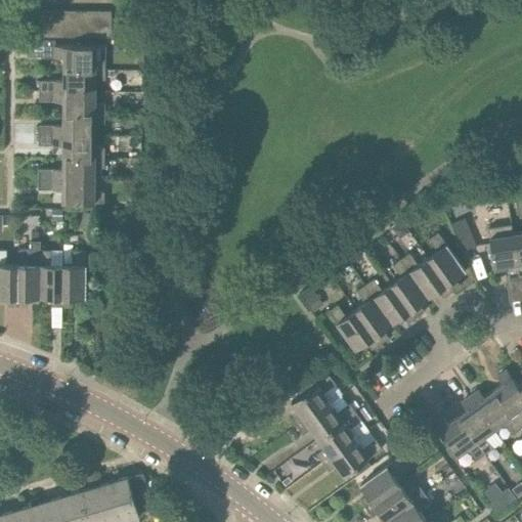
[(26,39),(38,39),(38,12),(27,12),(26,39)]
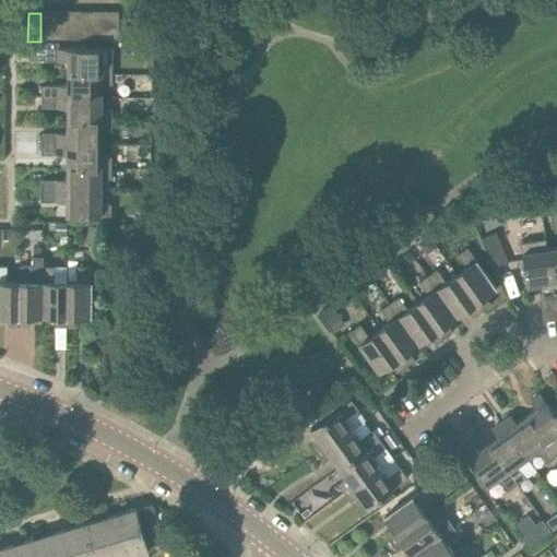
[(40,13),(40,42),(54,42),(54,14),(40,13)]
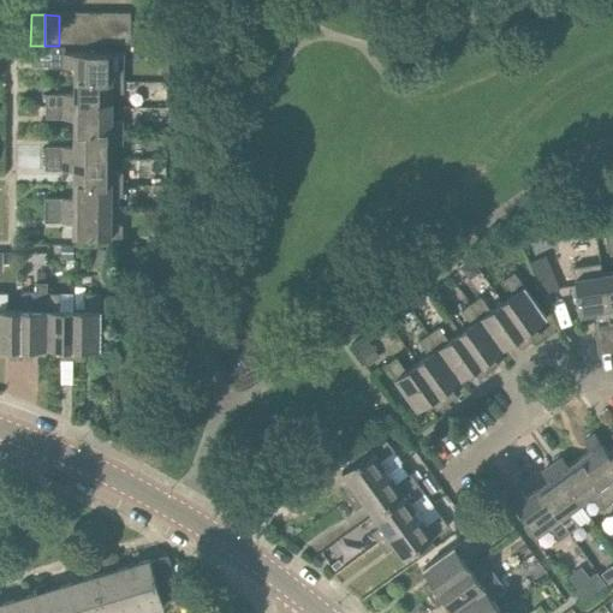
[(59,16),(59,46),(72,46),(72,16),(59,16)]
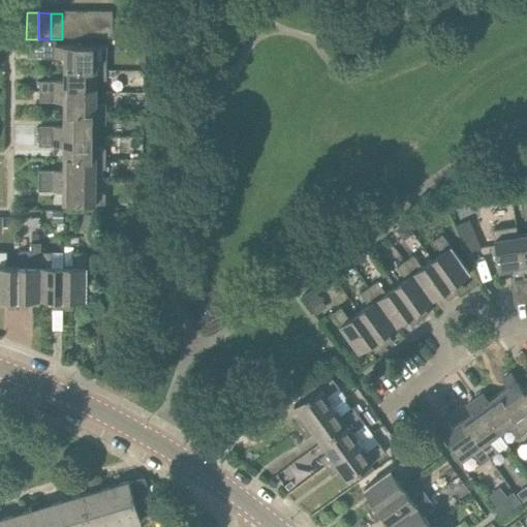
[(62,13),(62,39),(74,39),(74,13),(62,13)]
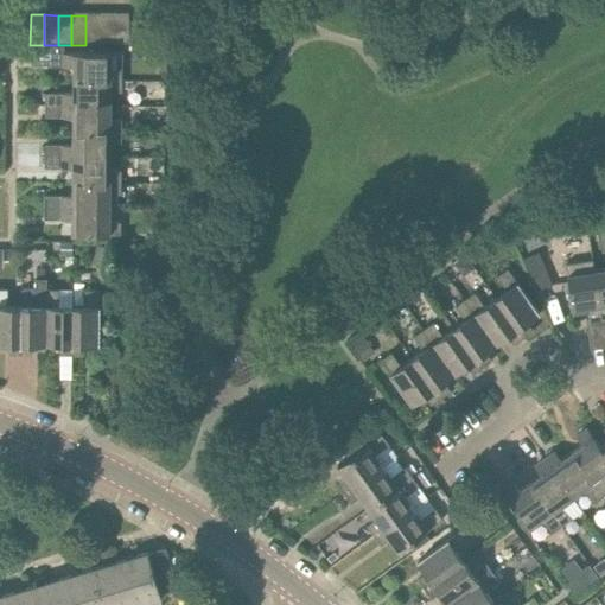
[(86,16),(86,45),(99,45),(99,16),(86,16)]
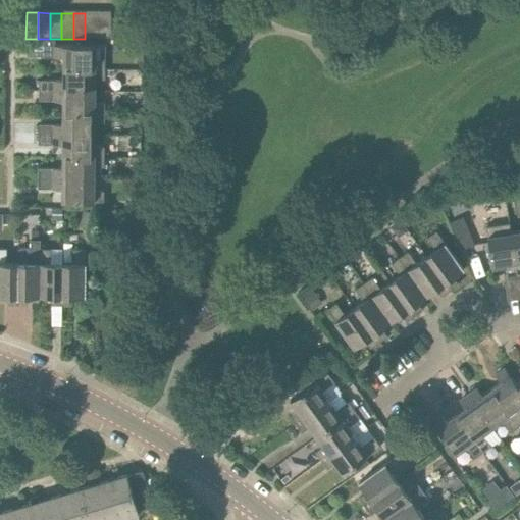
[(85,13),(85,39),(97,39),(97,13),(85,13)]
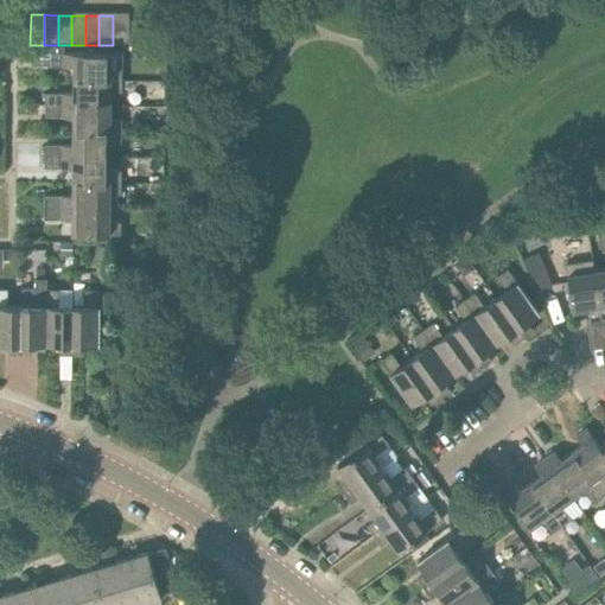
[(113,16),(113,45),(126,45),(127,16),(113,16)]
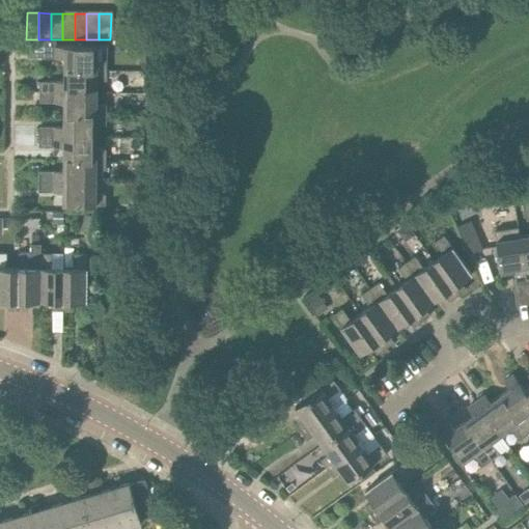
[(63,72),(105,72),(106,61),(94,61),(95,49),(38,48),(38,59),(63,59),(63,72)]
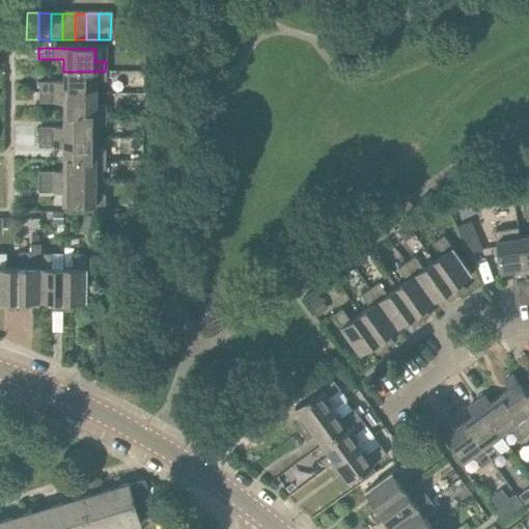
[(38,93),(94,94),(94,82),(105,82),(105,72),(63,72),(63,83),(38,83),(38,93)]
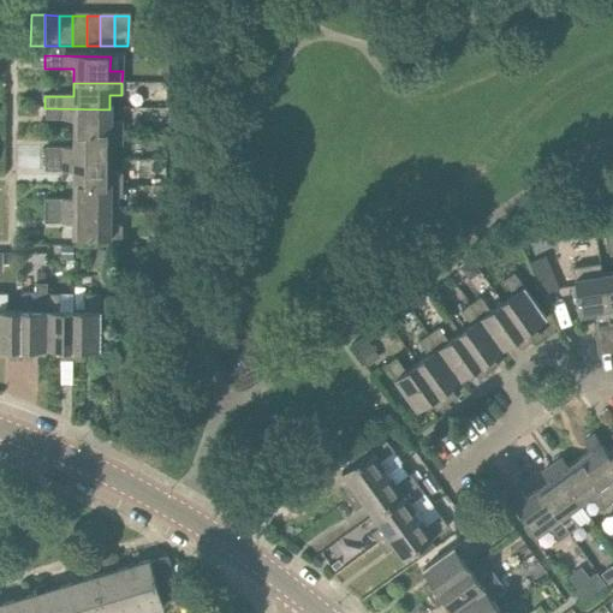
[(73,135),(121,135),(121,124),(109,123),(109,109),(45,108),(45,120),(73,120),(73,135)]
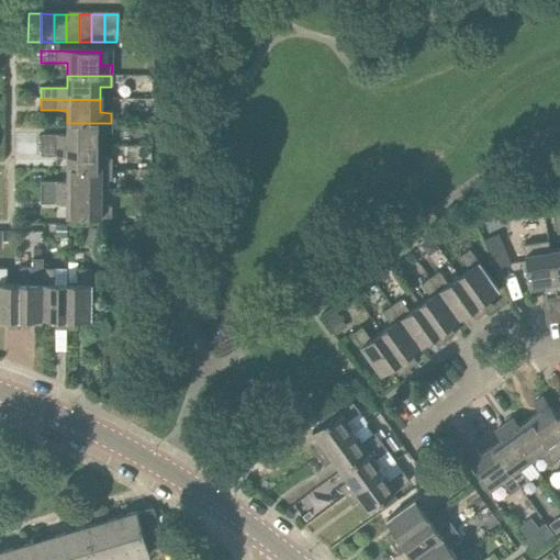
[(40,146),(99,147),(100,134),(111,134),(111,123),(67,123),(67,136),(40,135),(40,146)]
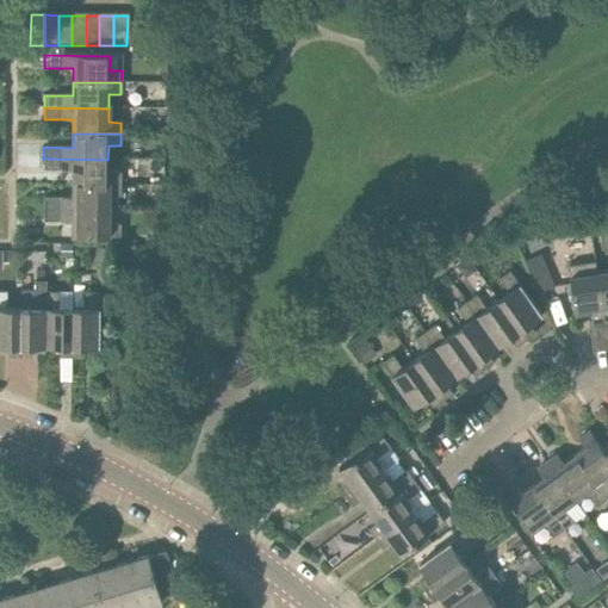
[(72,185),(121,185),(121,173),(107,173),(107,160),(43,159),(43,172),(72,172),(72,185)]
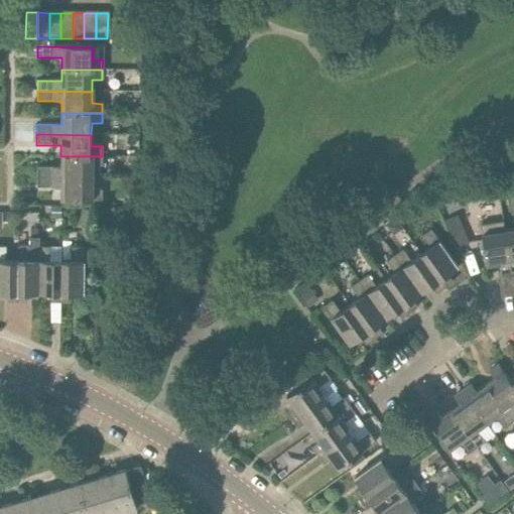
[(36,178),(91,178),(91,166),(101,166),(102,156),(60,156),(60,168),(36,168),(36,178)]
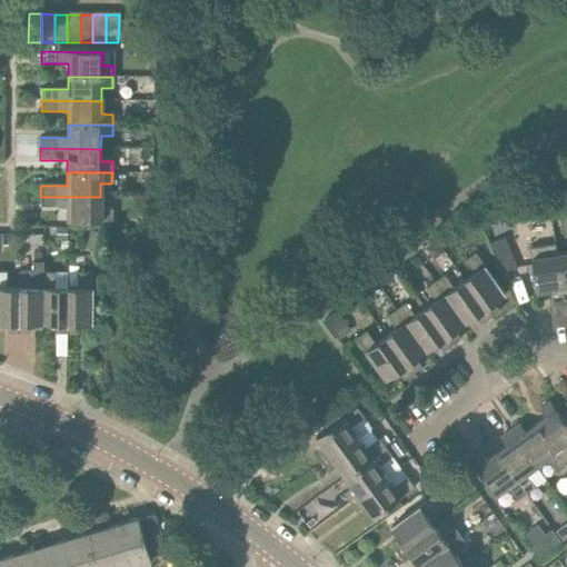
[(100,197),(40,197),(40,208),(67,209),(67,222),(111,222),(111,210),(100,210),(100,197)]
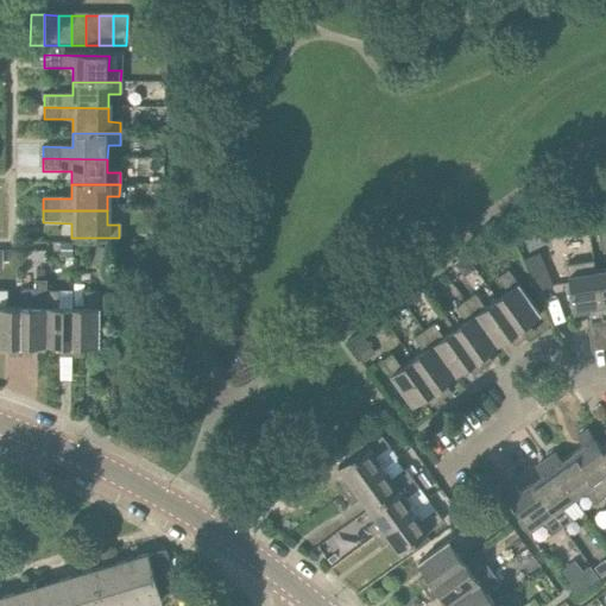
[(58,246),(58,253),(58,257),(70,257),(70,253),(70,246),(58,246)]
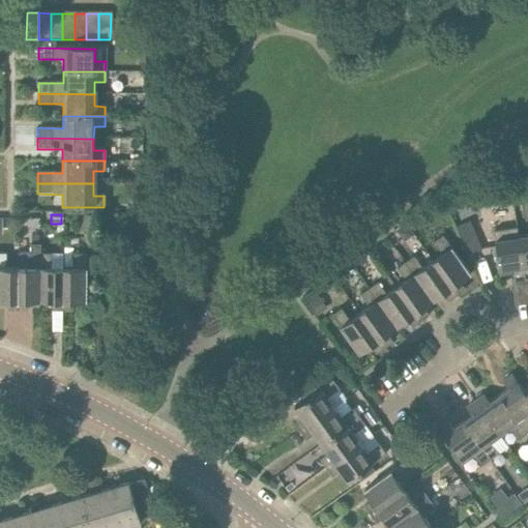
[(80,226),(92,228),(93,217),(82,215),(80,226)]
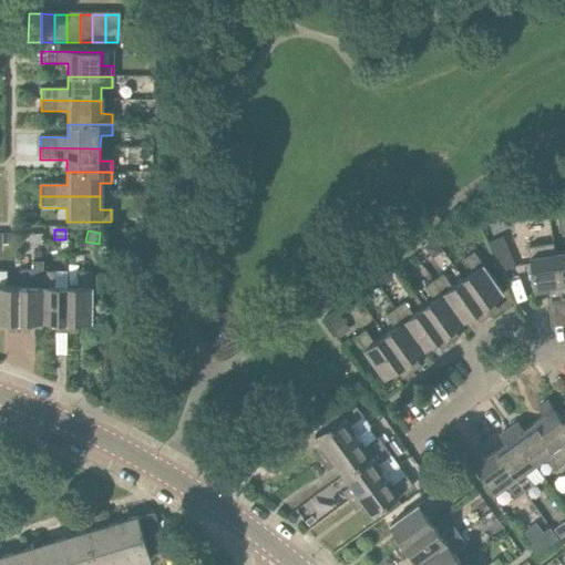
[(564,243),(564,244),(564,252),(564,253),(553,255),(564,327),(564,326),(564,243)]
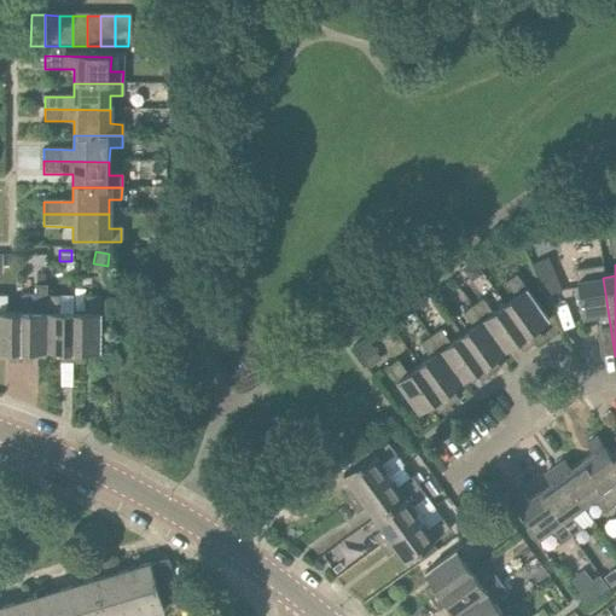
[(615,356),(603,278),(602,268),(575,272),(582,320),(597,318),(598,327),(594,329),(599,359),(615,356)]
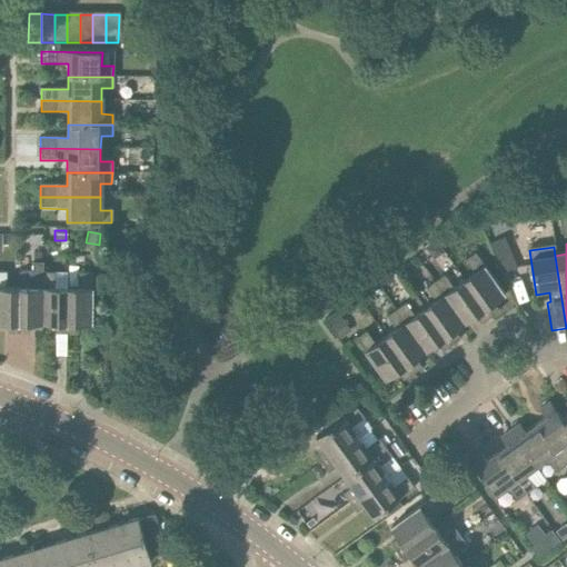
[(516,268),(509,252),(495,259),(501,274),(516,268)]
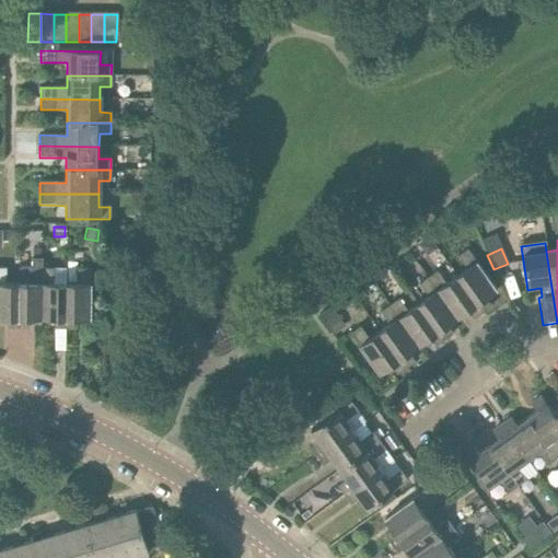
[(466,271),(455,279),(481,314),(490,307),(485,300),(496,292),(467,251),(456,258),(466,271)]
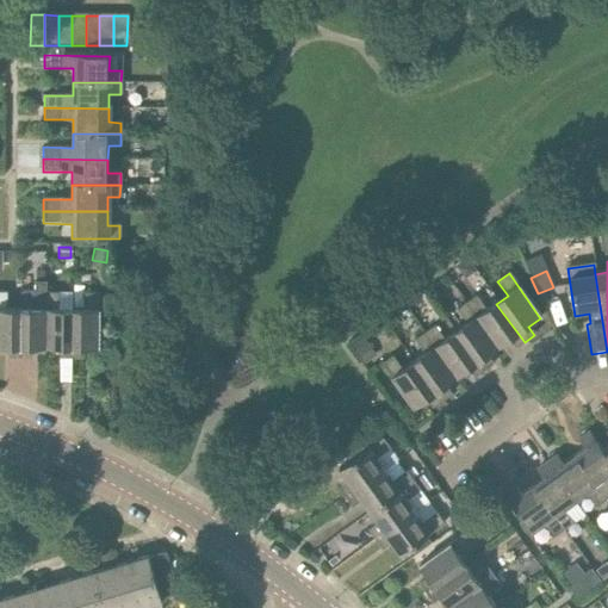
[(19,310),(19,359),(32,359),(32,348),(44,348),(44,293),(44,283),(33,283),(33,293),(18,293),(19,310)]
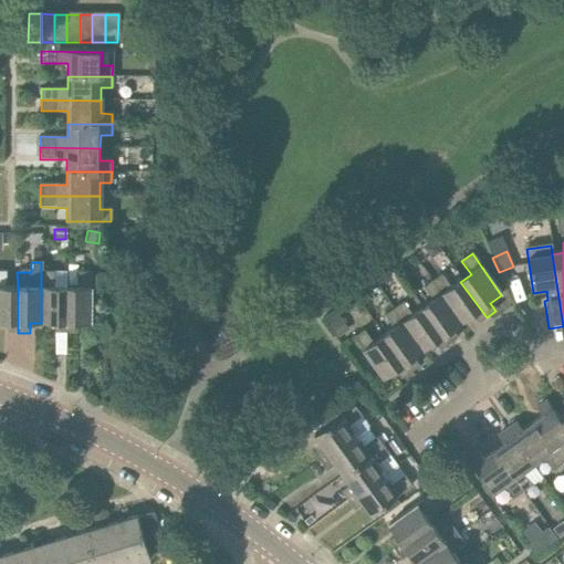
[(7,333),(18,333),(18,288),(4,288),(4,272),(0,271),(0,322),(7,322),(7,333)]
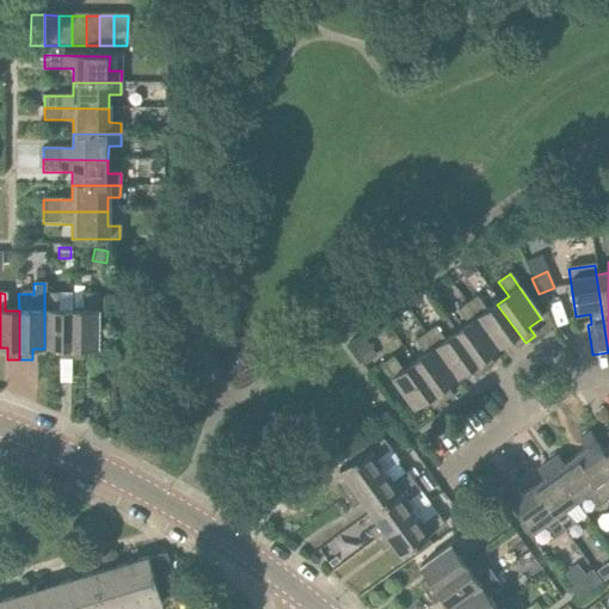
[(44,294),(44,349),(59,349),(59,360),(71,360),(71,312),(56,312),(56,294),(44,294)]
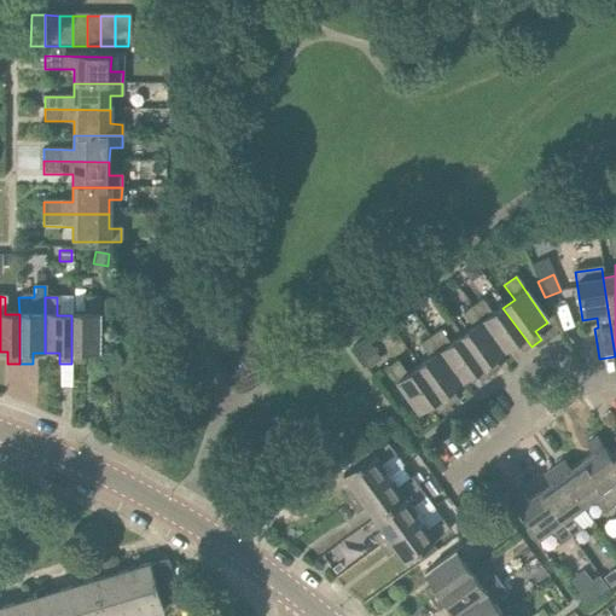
[(71,315),(71,364),(85,365),(85,353),(99,353),(99,297),(86,297),(86,315),(71,315)]
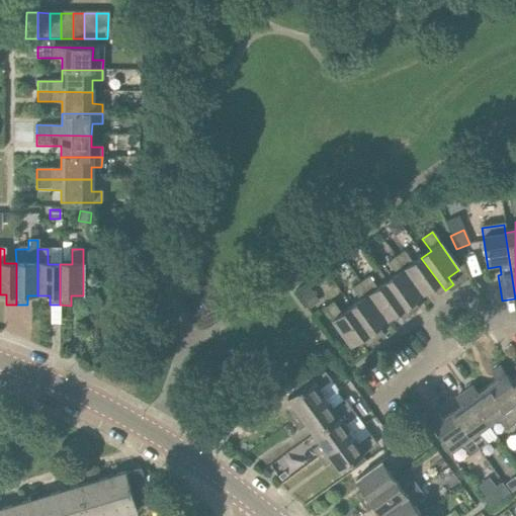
[(445,290),(421,258),(412,264),(404,253),(396,258),(422,295),(432,289),(437,296),(445,290)]
